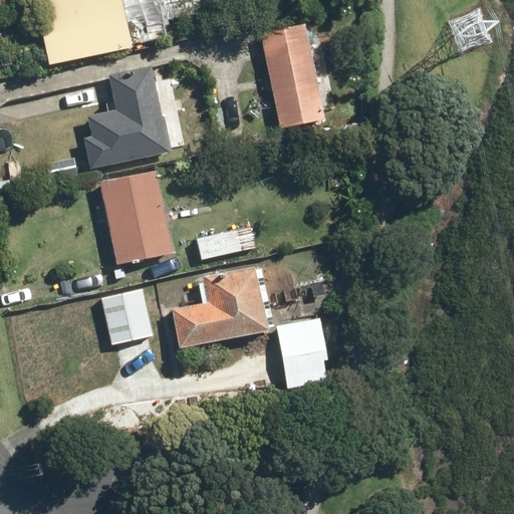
[(0,0),(0,9),(24,4),(23,0),(0,0)]
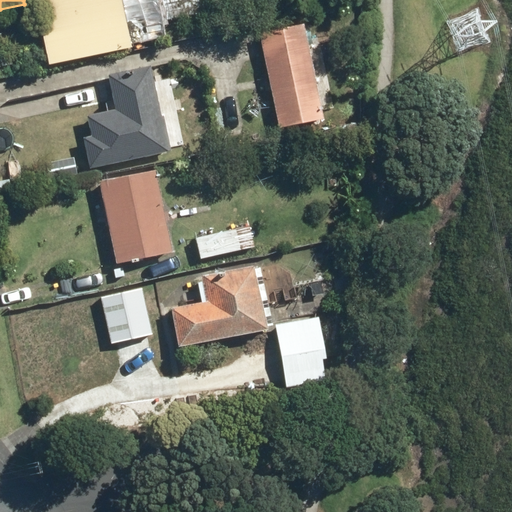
[(37,0),(51,63),(130,47),(120,0),(37,0)]
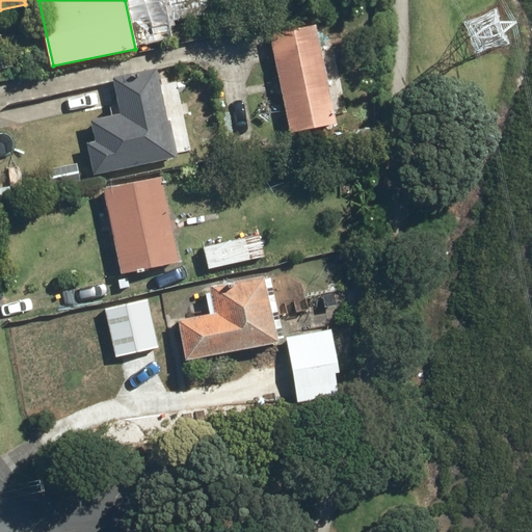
[(270,36),(291,136),(338,127),(318,27),(270,36)]
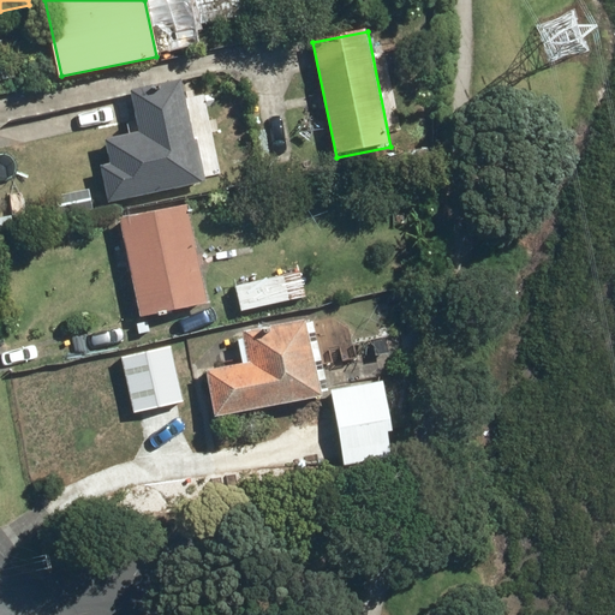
[(97,166),(105,203),(207,183),(185,77),(133,88),(141,126),(107,133),(112,162),(97,166)]
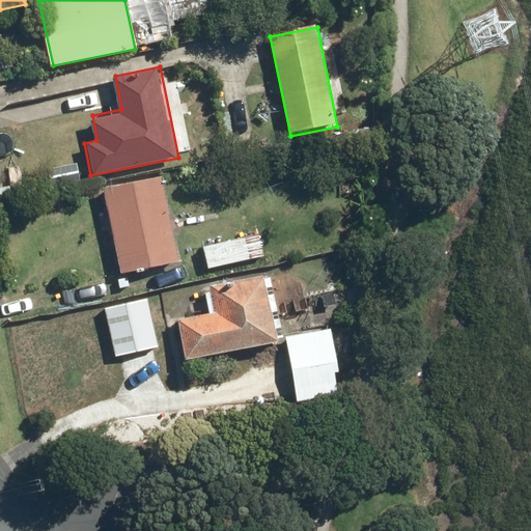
[(105,187),(122,273),(183,261),(165,175),(105,187)]
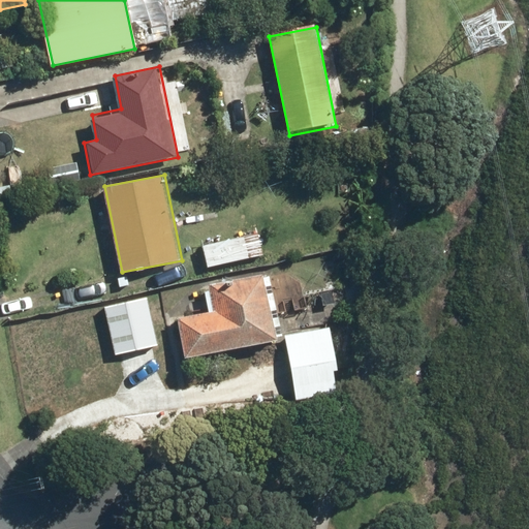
[(261,229),(203,241),(208,272),(268,260),(261,229)]
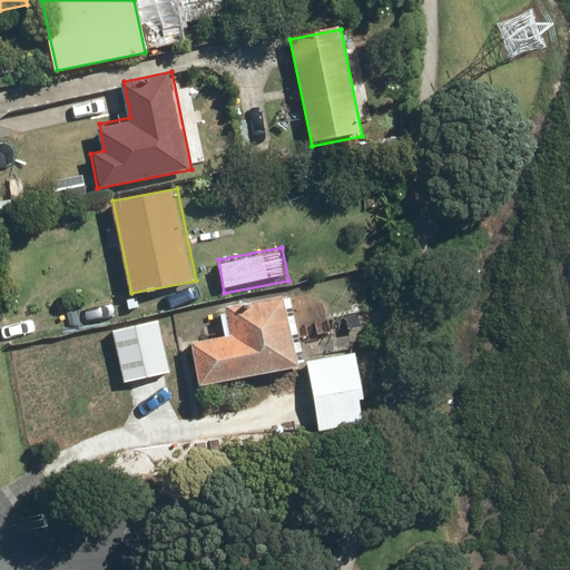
[(190,343),(199,390),(295,371),(281,300),(219,313),(224,336),(190,343)]
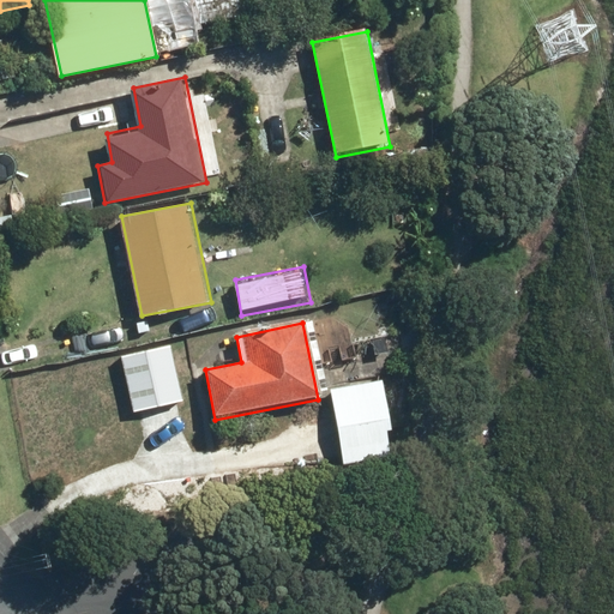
[(184,402),(170,345),(120,356),(133,413),(184,402)]
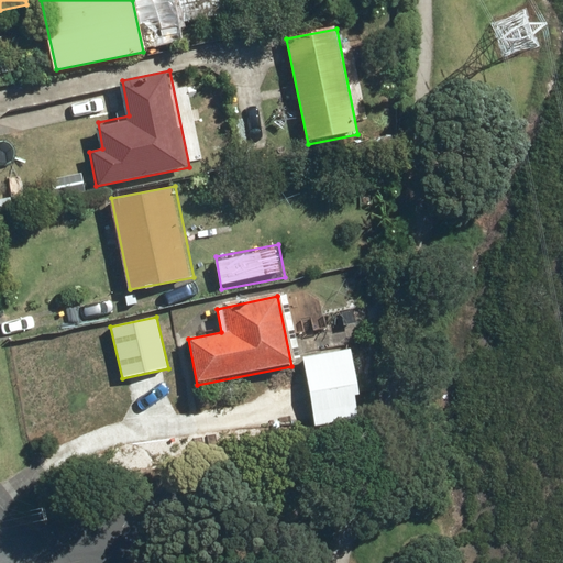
[(316,426),(359,417),(354,396),(360,395),(350,349),(301,359),(316,426)]
